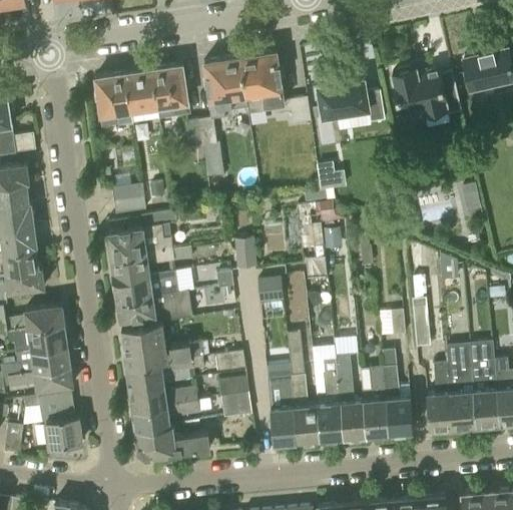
[(493,47),(479,50),(479,52),(463,56),(471,87),(512,77),(512,52),(510,53),(508,45),(494,49),(493,47)]
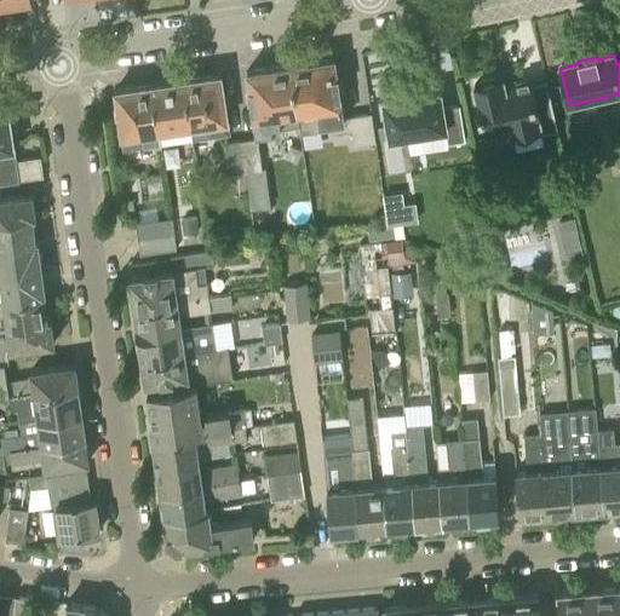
[(351,134),(354,148),(375,145),(372,116),(343,120),(339,98),(340,97),(337,78),(334,61),(291,67),(300,131),(331,126),(332,137),(351,134)]
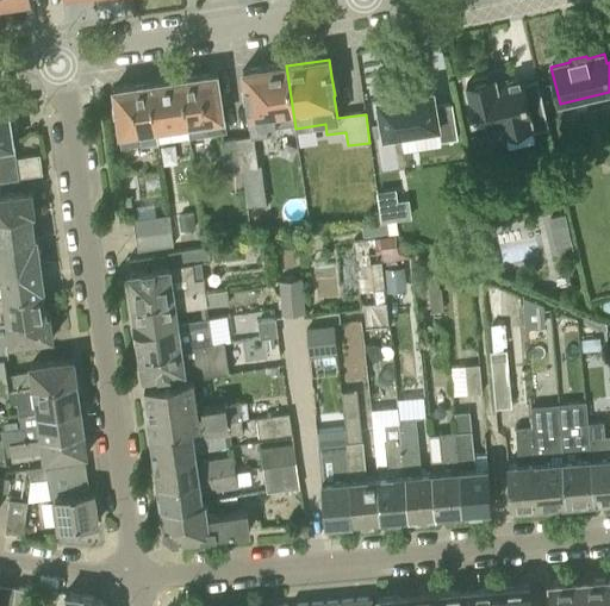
[(278,131),(296,129),(286,66),(243,72),(246,89),(251,135),(278,131)]
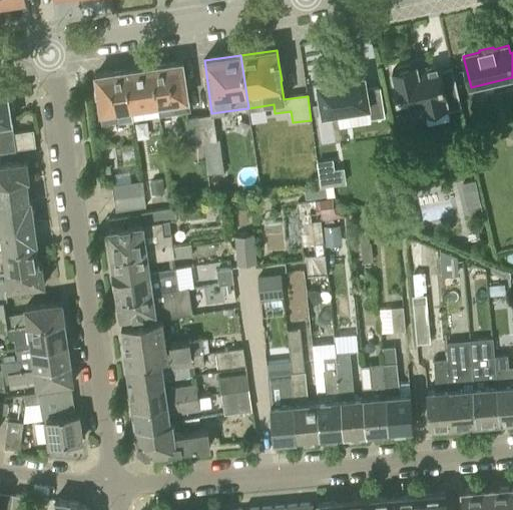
[(160,117),(189,113),(182,64),(153,68),(160,117)]
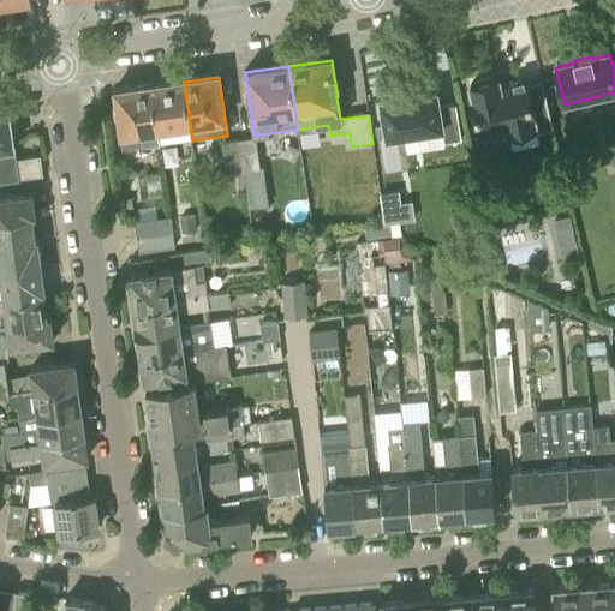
[(526,82),(497,88),(496,83),(500,83),(499,81),(493,82),(493,79),(477,83),(477,85),(471,87),(472,94),(471,94),(481,137),(507,130),(508,135),(535,129),(537,136),(553,132),(542,83),(527,85),(526,82)]
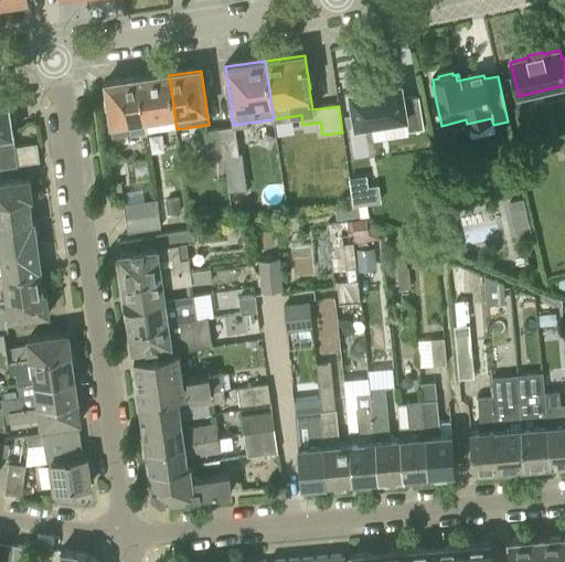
[(145,134),(158,133),(177,129),(169,75),(137,80),(145,134)]
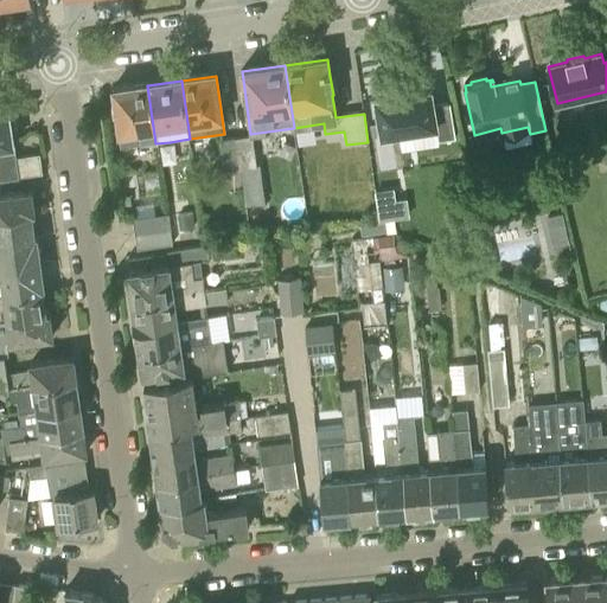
[(122,148),(155,143),(147,85),(113,90),(120,136),(122,148)]
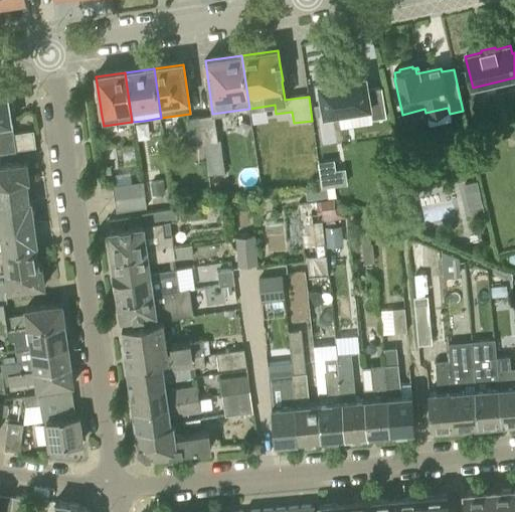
[(324,117),(370,109),(372,121),(386,119),(382,89),(367,92),(365,78),(319,87),(322,106),(324,115),(324,117)]
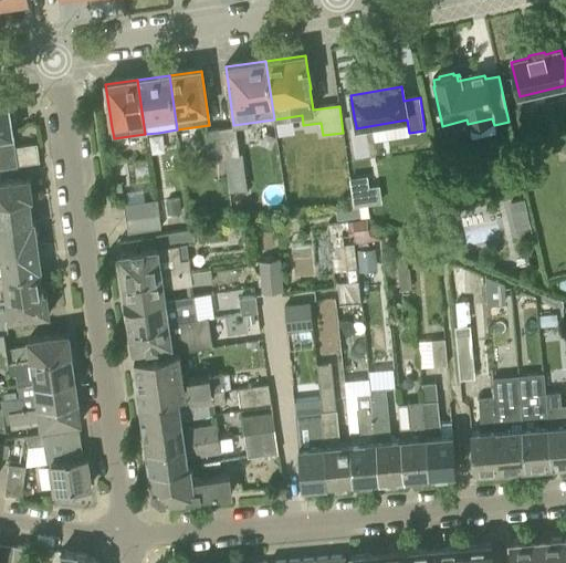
[(0,170),(40,165),(37,145),(13,148),(7,98),(0,98),(0,170)]
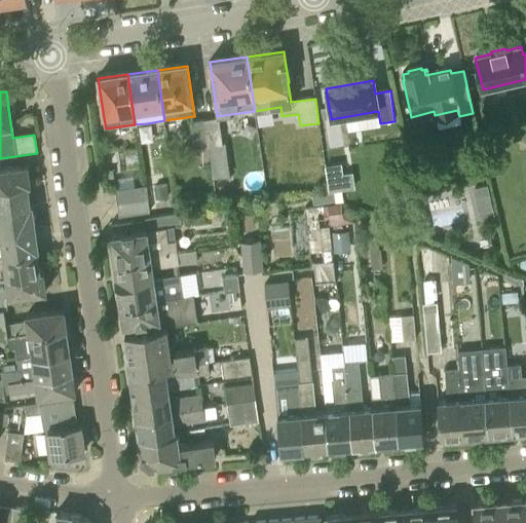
[(323,119),(331,117),(329,108),(321,110),(323,119)]
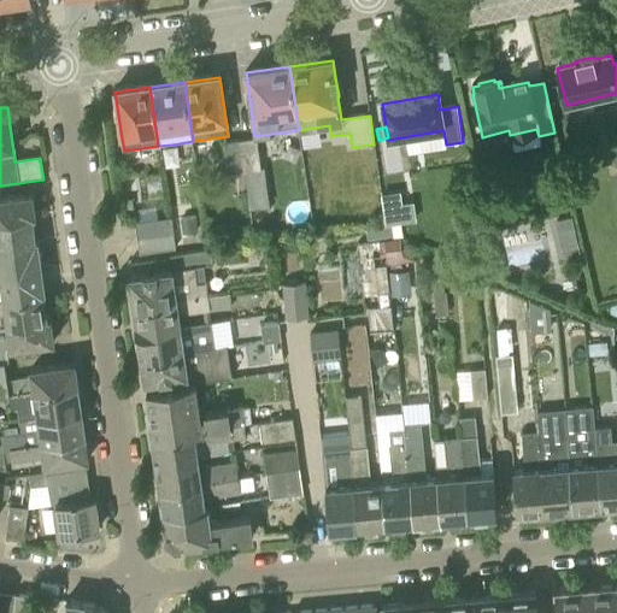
[(245,172),(241,149),(240,141),(224,143),(229,175),(245,172)]
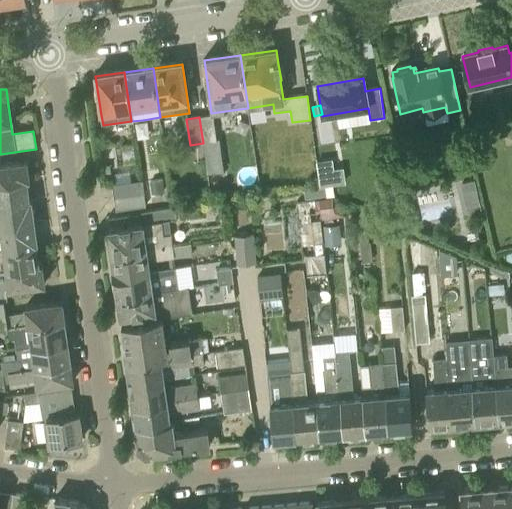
[(200,124),(203,143),(205,156),(218,154),(214,123),(200,124)]
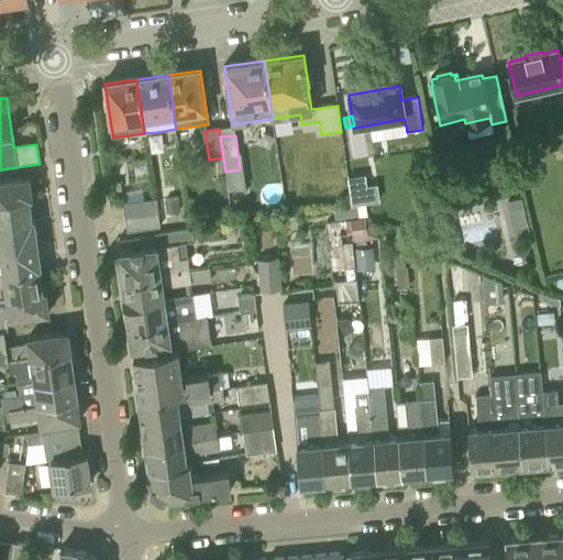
[(0,201),(32,197),(30,178),(1,183),(0,174),(0,201)]
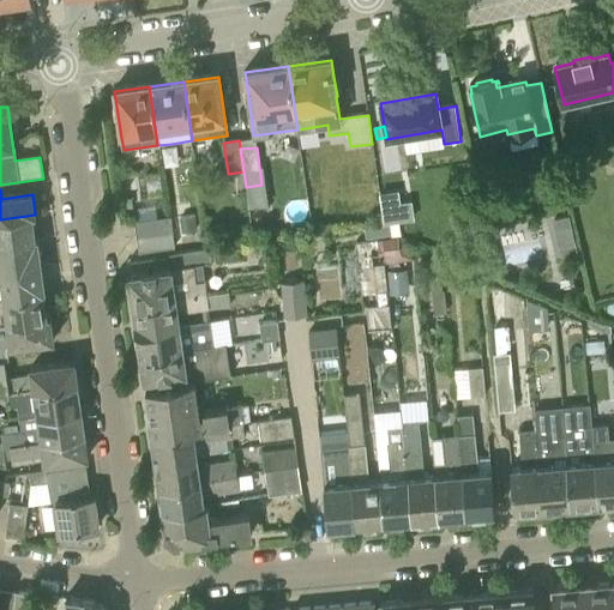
[(266,207),(266,200),(247,203),(248,210),(266,207)]
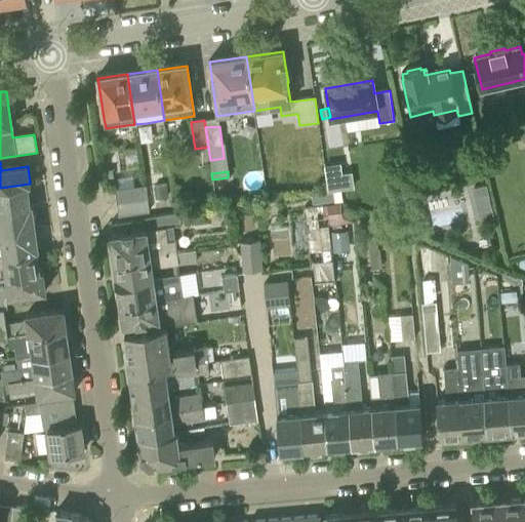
[(0,211),(30,207),(27,186),(30,185),(30,184),(0,188),(0,211)]
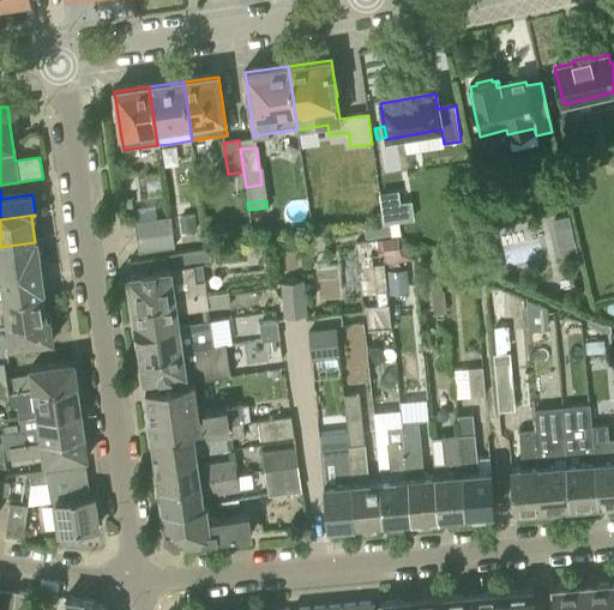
[(197,231),(194,216),(180,218),(182,234),(197,231)]
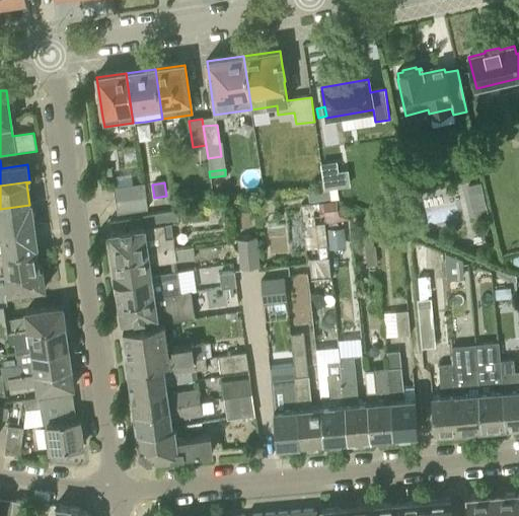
[(116,203),(146,198),(145,185),(114,189),(116,203)]
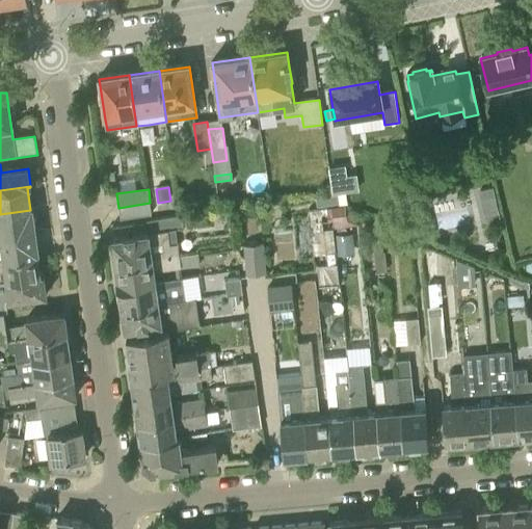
[(482,205),(496,202),(494,189),(479,192),(482,205)]
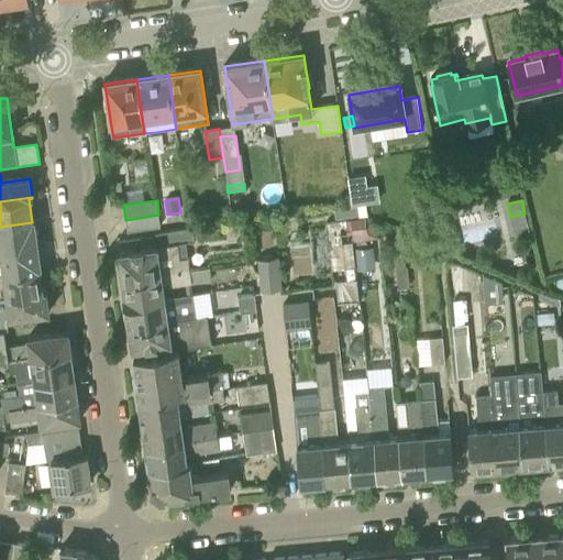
[(335,222),(344,221),(359,220),(357,209),(334,212),(335,222)]
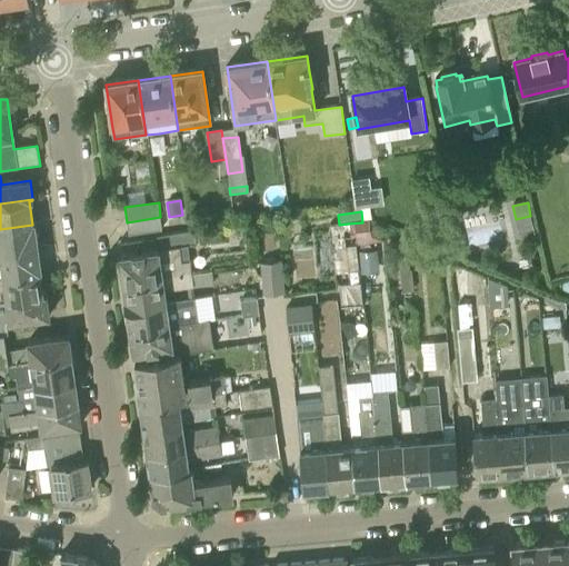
[(129,237),(162,231),(160,217),(127,222),(129,237)]
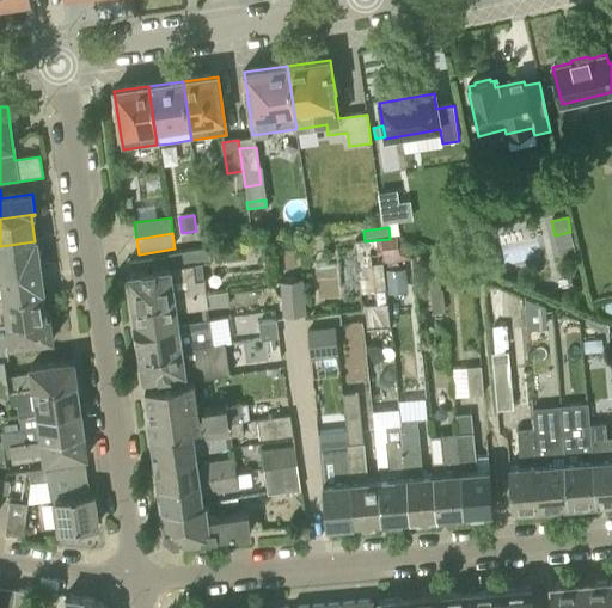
[(323,235),(308,237),(310,252),(324,251),(323,235)]
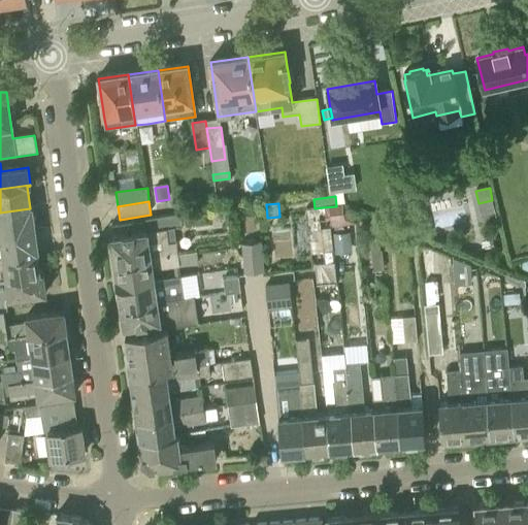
[(323,207),(326,229),(321,230),(322,242),(333,241),(331,229),(350,227),(347,204),(336,206),(323,207)]
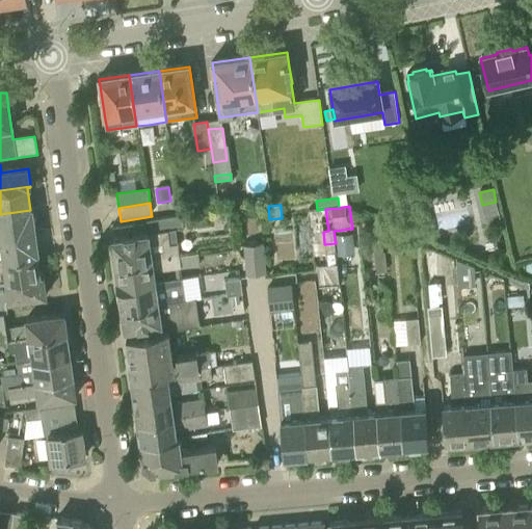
[(0,237),(35,232),(32,210),(30,210),(0,214),(0,237)]
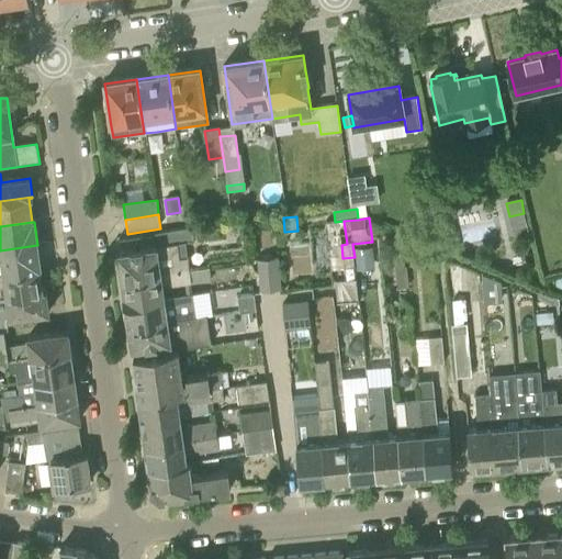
[(122,279),(190,271),(186,244),(193,243),(191,230),(154,235),(155,248),(119,254),(122,279)]
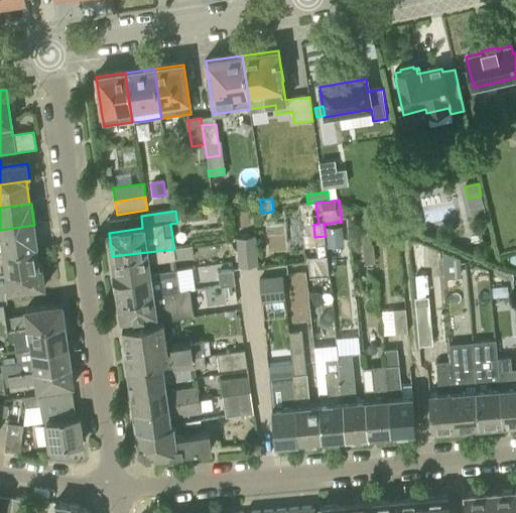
[(0,253),(36,248),(37,248),(34,225),(0,230),(0,253)]
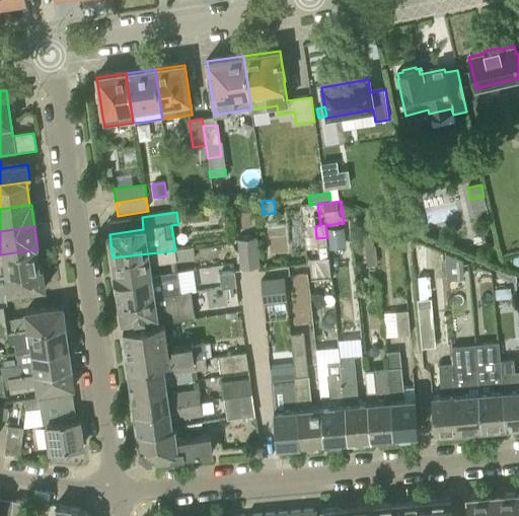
[(237,240),(240,271),(260,269),(256,238),(237,240)]
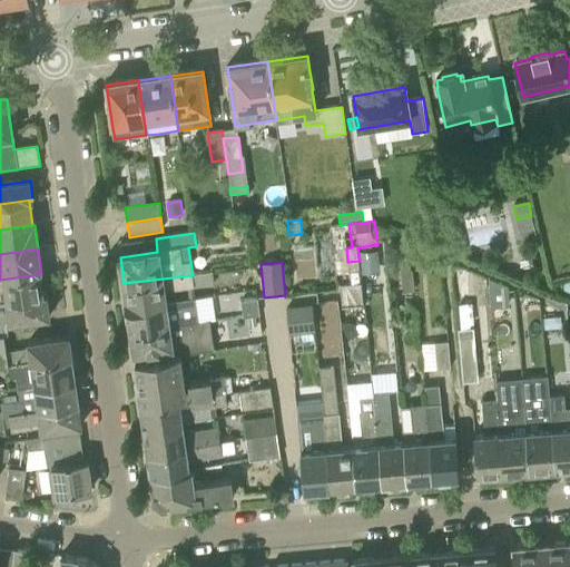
[(400,271),(401,281),(412,280),(411,271),(400,271)]
